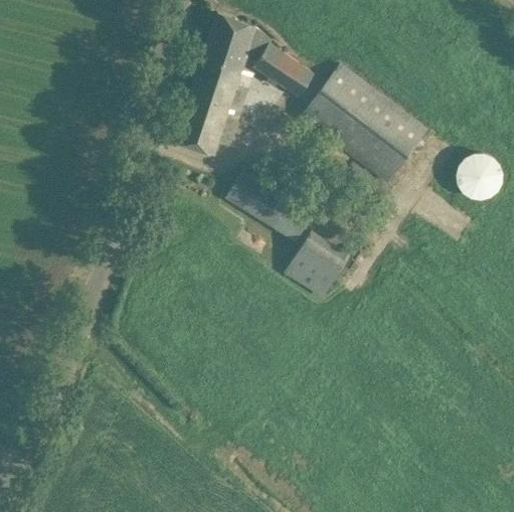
[(257,29),(236,20),(217,13),(175,142),(194,149),(215,154),(219,143),(230,147),(254,73),(243,69),(248,56),(258,60),(259,60),(253,67),(298,97),(314,75),(271,44),(273,41),(257,29)]
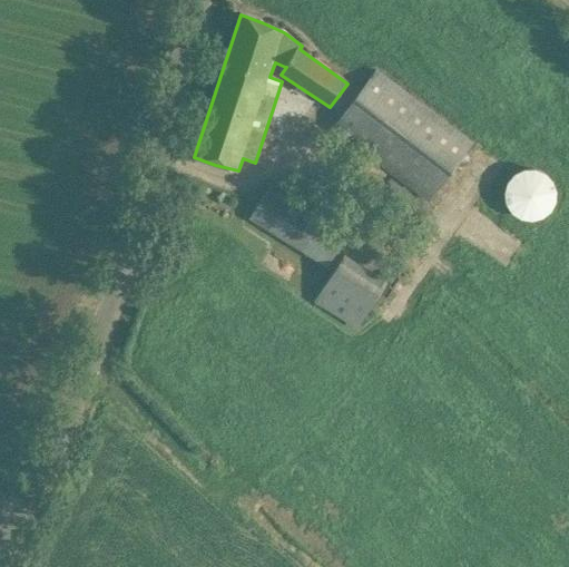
[(376,70),(332,129),(428,203),(472,144),(473,143),(417,100),(376,70)]
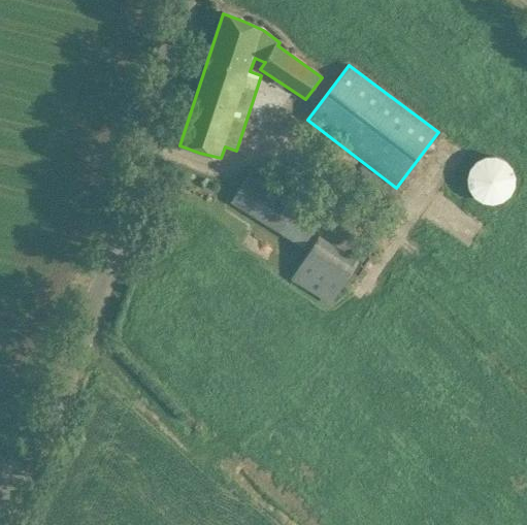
[(342,182),(356,165),(336,150),(324,166),(342,182)]
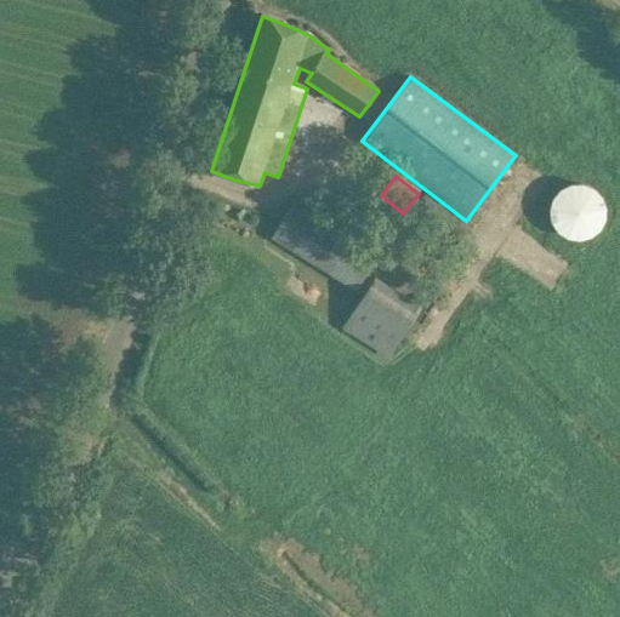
[(580,241),(592,238),(601,232),(606,220),(607,209),(603,199),(595,190),(584,186),(573,186),(562,190),(553,200),(551,212),(552,223),(558,233),(568,240),(580,241)]
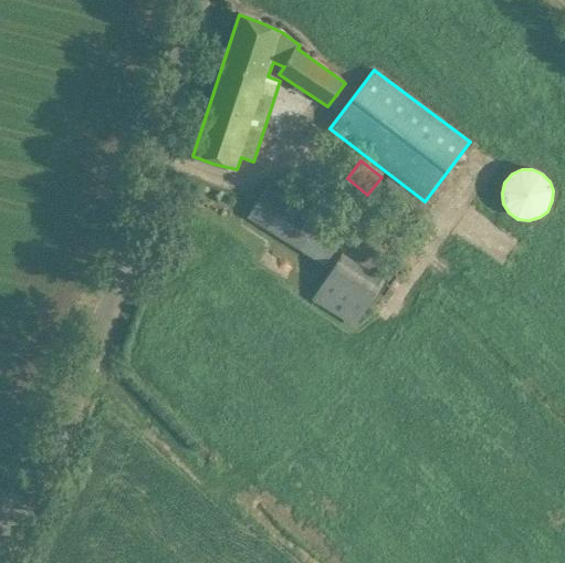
[(386,179),(372,199),(408,228),(424,209),(386,179)]
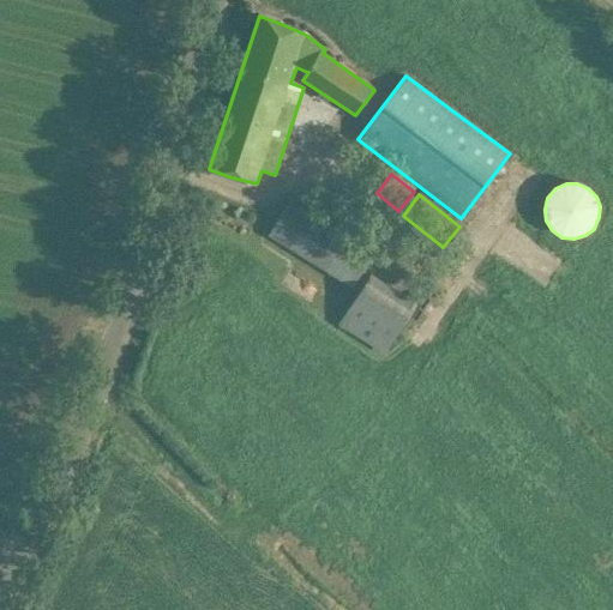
[(353,288),(374,253),(310,216),(289,204),(270,236),(290,249),(353,288)]
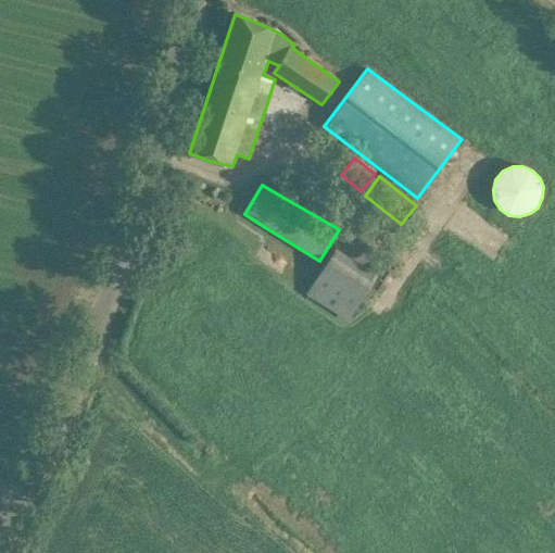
[(337,251),(307,294),(348,323),(377,278),(337,251)]
